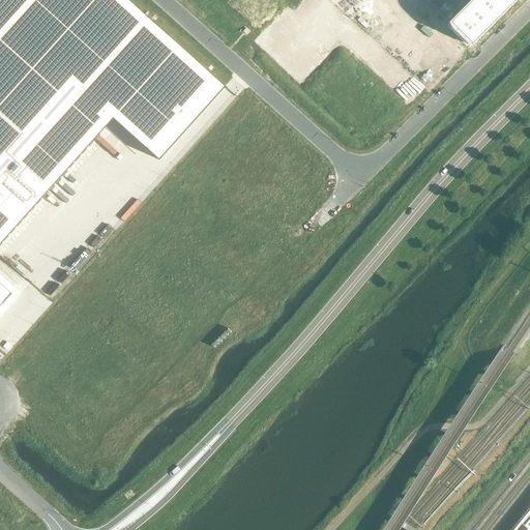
[(0,0),(0,308),(13,294),(0,282),(0,243),(113,118),(158,159),(225,87),(224,86),(127,0),(0,0)]
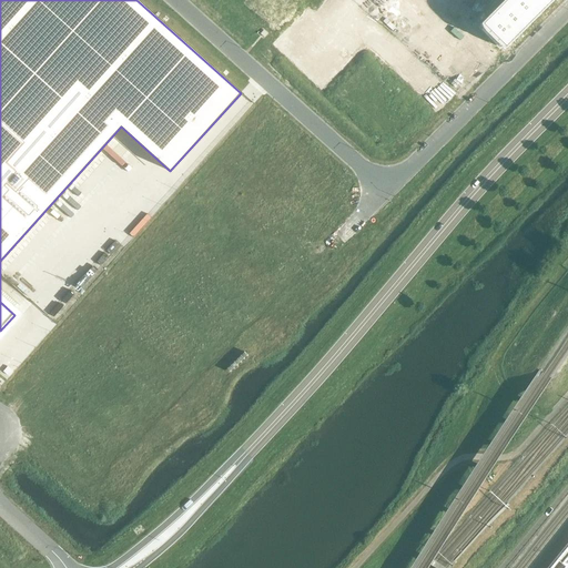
[(504,0),(480,26),(504,48),(551,0),(504,0)]
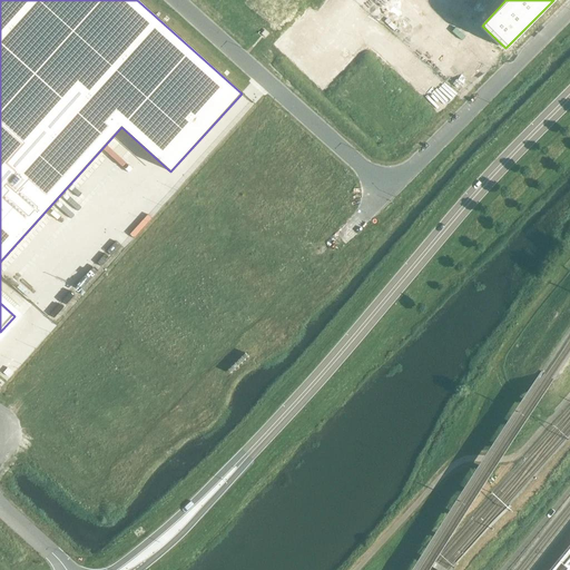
[(130,223),(117,238),(121,243),(135,226),(130,223)]
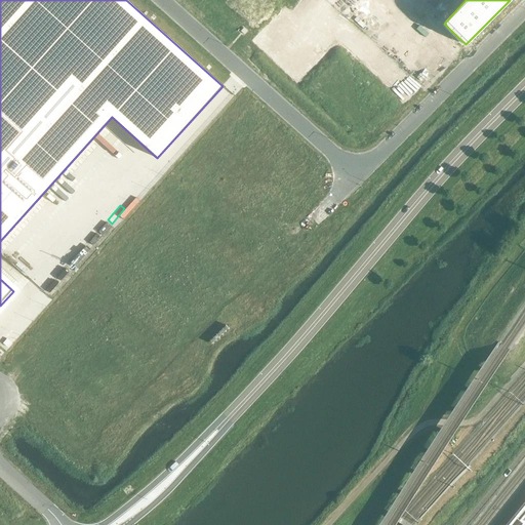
[(96,234),(89,242),(92,245),(99,237),(96,234)]
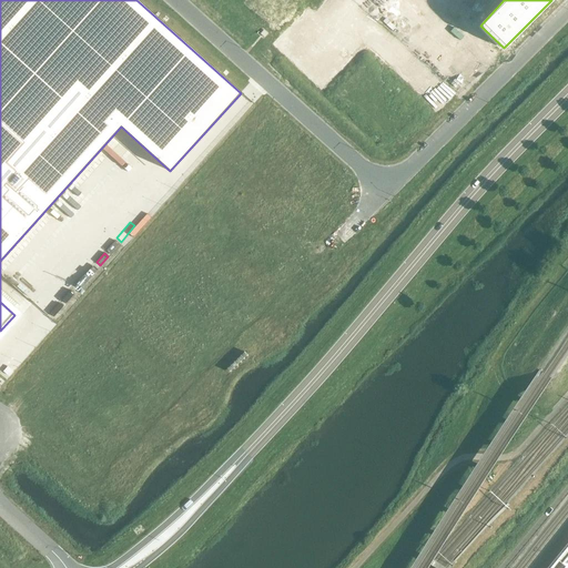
[(90,269),(74,285),(80,291),(95,274),(90,269)]
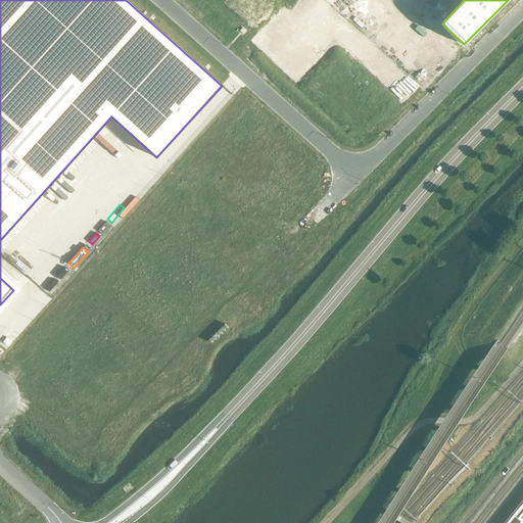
[(65,268),(57,277),(60,280),(68,271),(65,268)]
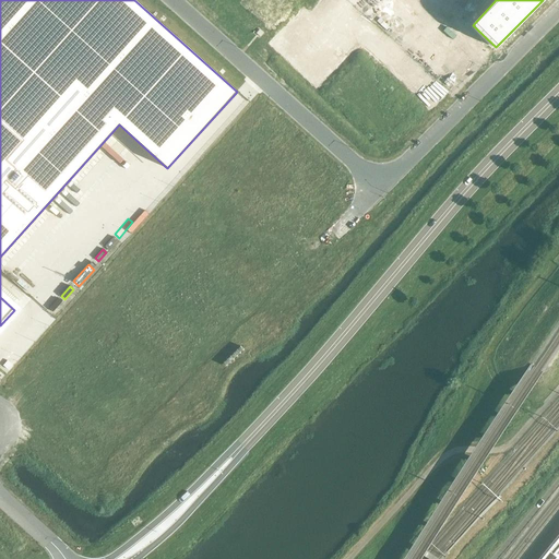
[(558,558),(558,536),(540,558),(558,558)]
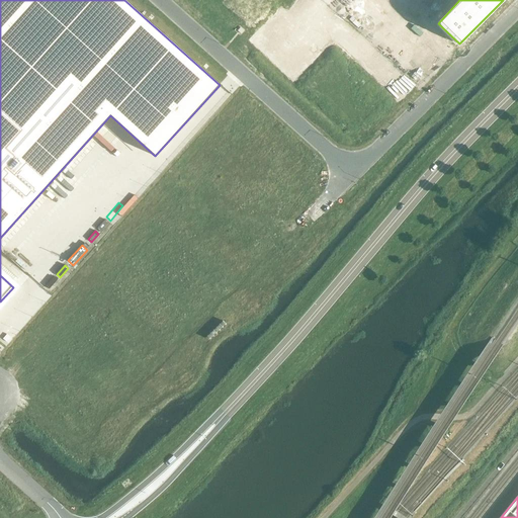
[(391,517),(401,517),(393,512),(380,504),(376,508),(390,517),(391,517)]
